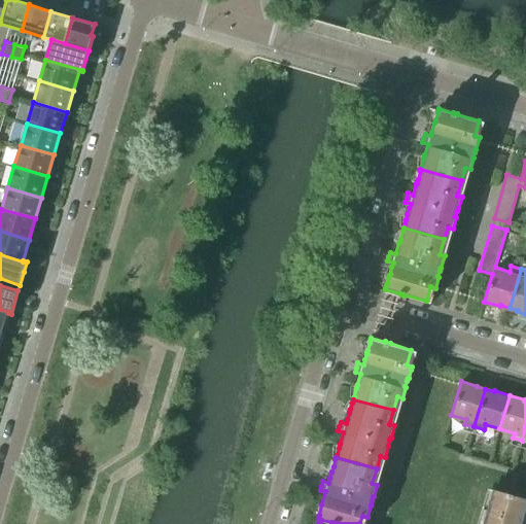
[(520,523),(525,505),(525,498),(493,489),(482,523),(520,523)]
